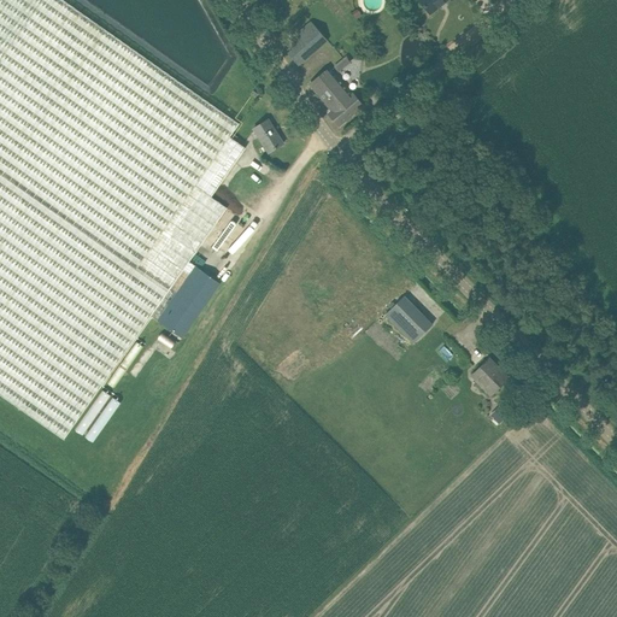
[(0,0),(0,393),(64,439),(151,316),(189,262),(228,207),(212,197),(246,148),(230,136),(240,123),(64,0),(0,0)]
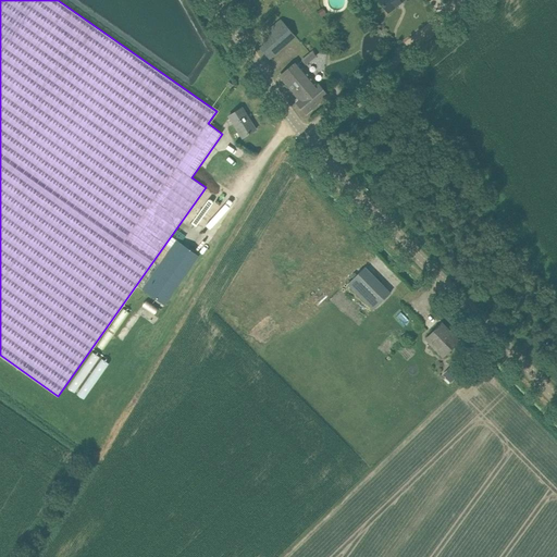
[(379,0),(388,12),(404,0),(379,0)]
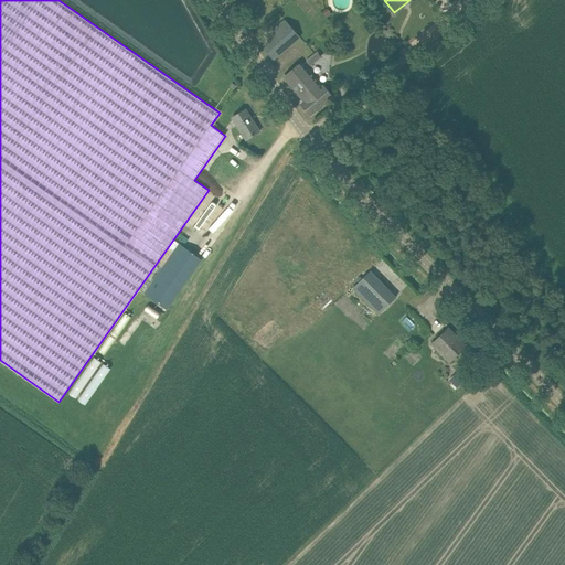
[(327,8),(322,11),(326,18),(331,16),(327,8)]
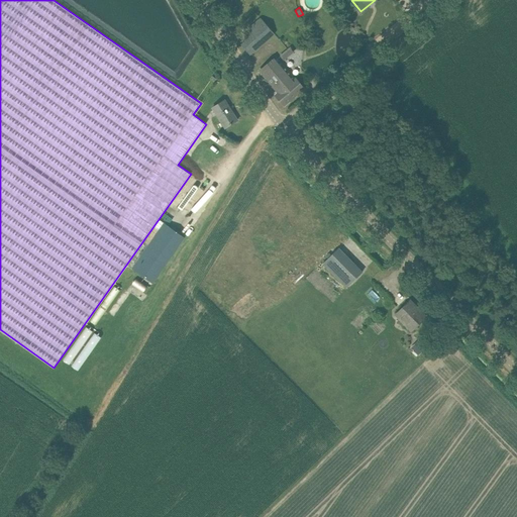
[(236,38),(241,44),(250,55),(275,34),(261,17),(236,38)]
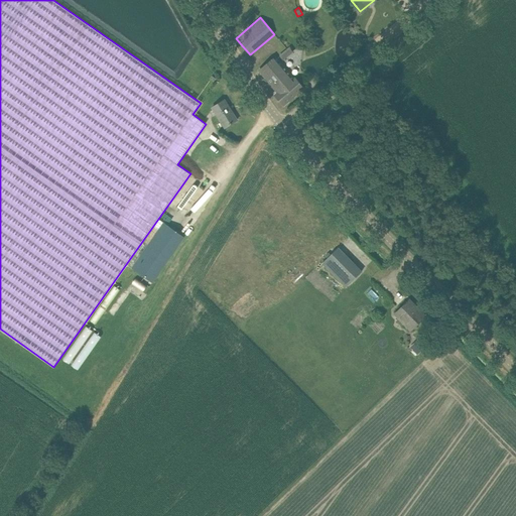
[(281,60),(291,52),(288,47),(277,54),(281,60)]
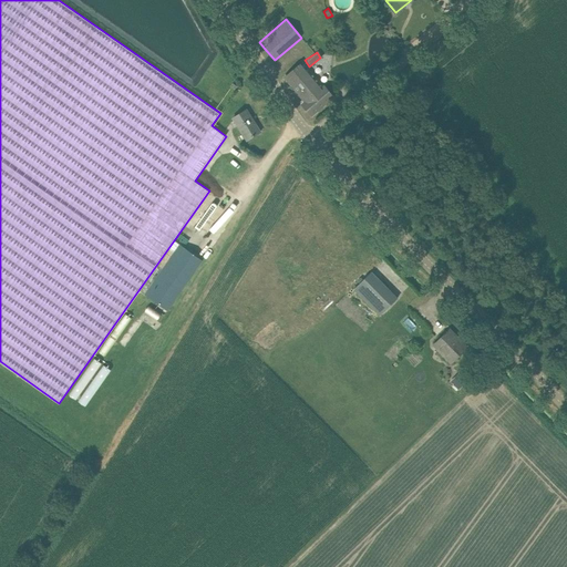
[(305,103),(302,105),(311,115),(333,98),(325,86),(322,86),(302,63),(285,78),(305,103)]
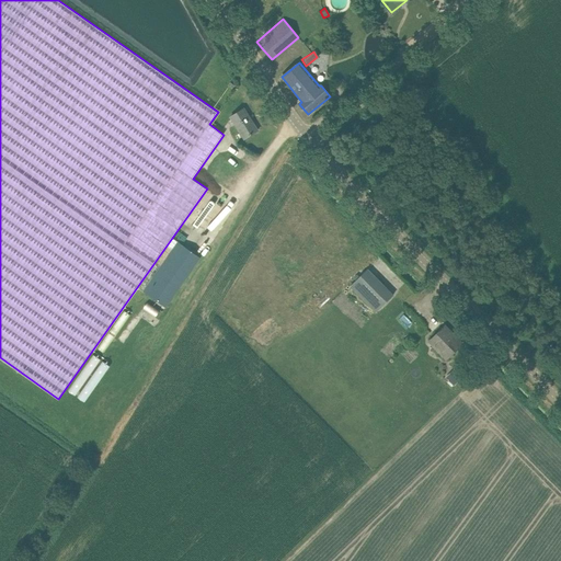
[(230,117),(244,139),(258,130),(251,119),(250,119),(243,110),(244,110),(244,109),(230,117)]
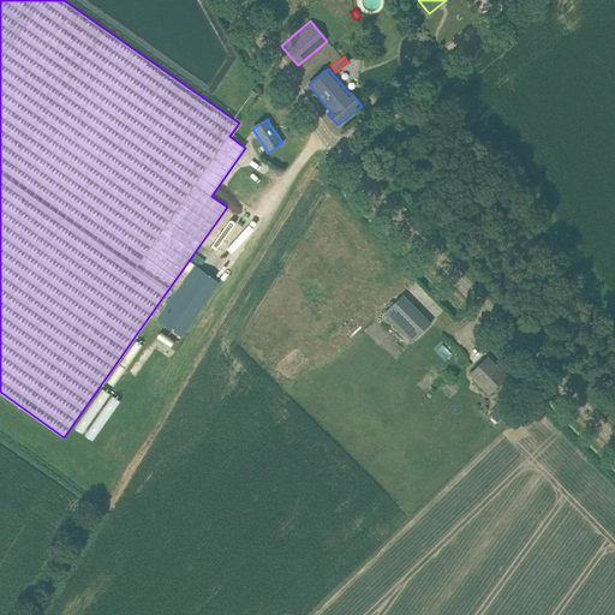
[(228,228),(237,215),(228,210),(220,224),(228,228)]
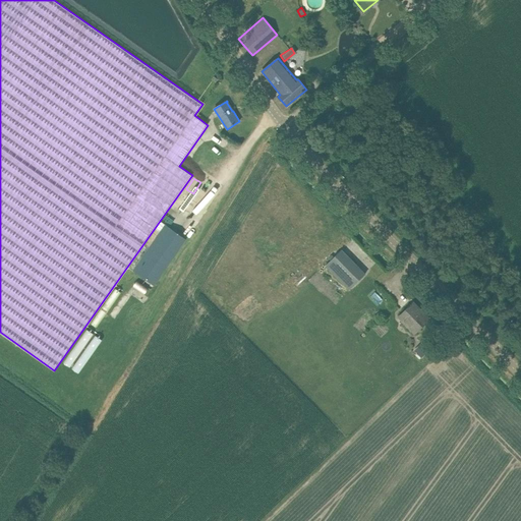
[(160,221),(127,267),(154,285),(186,239),(160,221)]
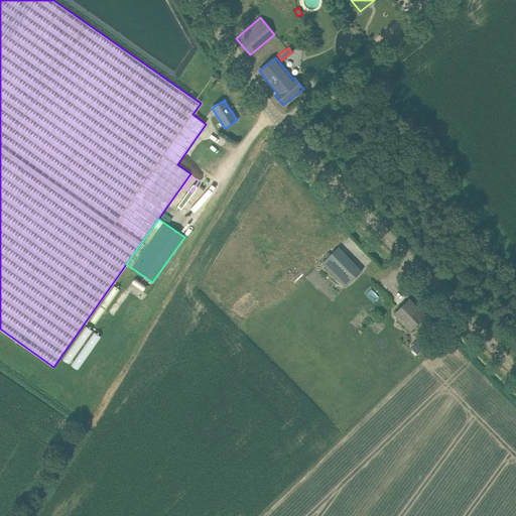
[(328,258),(323,263),(347,287),(351,283),(362,271),(338,248),(331,255),(328,258)]
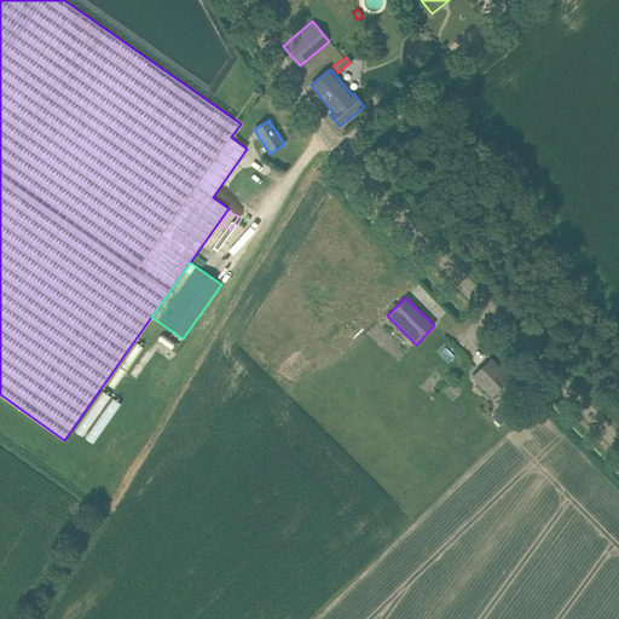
[(160,335),(156,341),(171,350),(174,343),(160,335)]
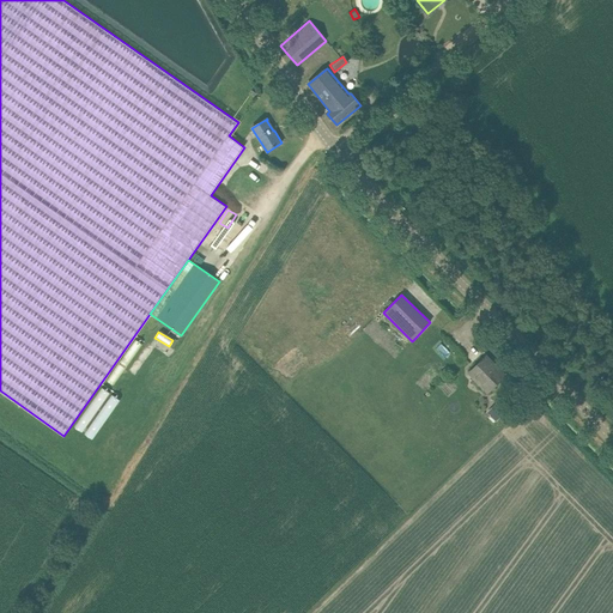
[(469,374),(487,393),(505,376),(486,357),(469,374)]
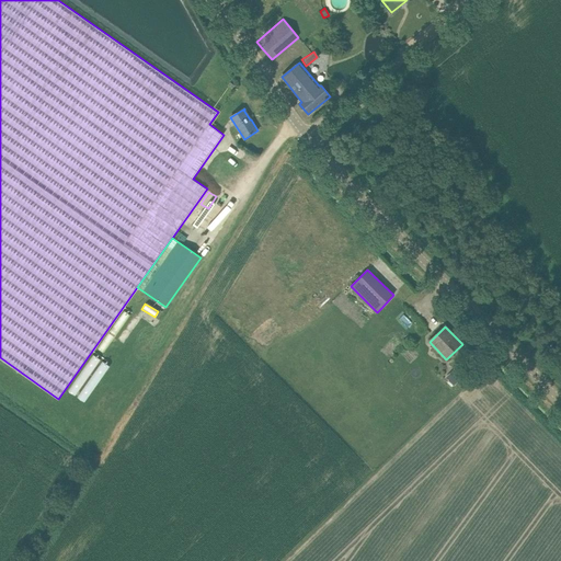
[(457,371),(448,380),(454,386),(462,377),(457,371)]
